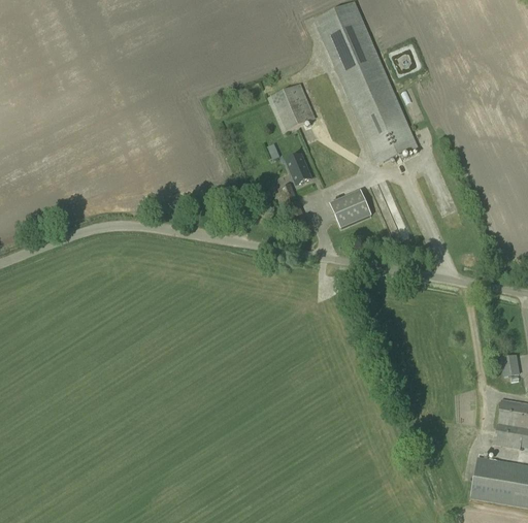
[(377,162),(417,144),(355,0),(316,17),(377,162)]
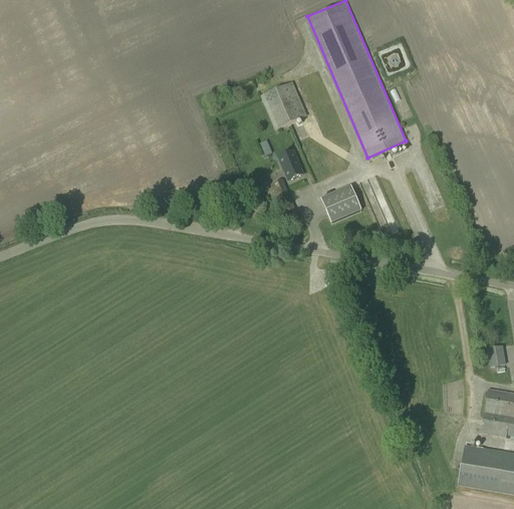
[(275,126),(305,112),(290,79),(260,93),(275,126)]
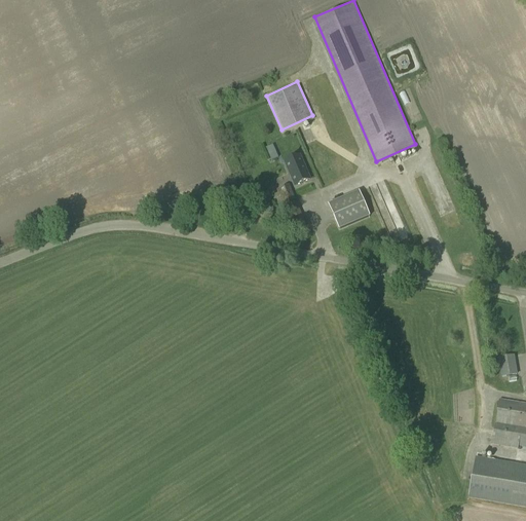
[(300,150),(284,157),(294,183),(311,176),(300,150)]
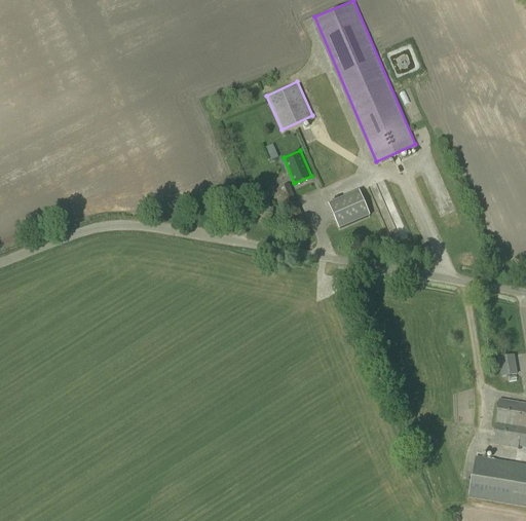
[(401,155),(397,157),(403,170),(407,168),(401,155)]
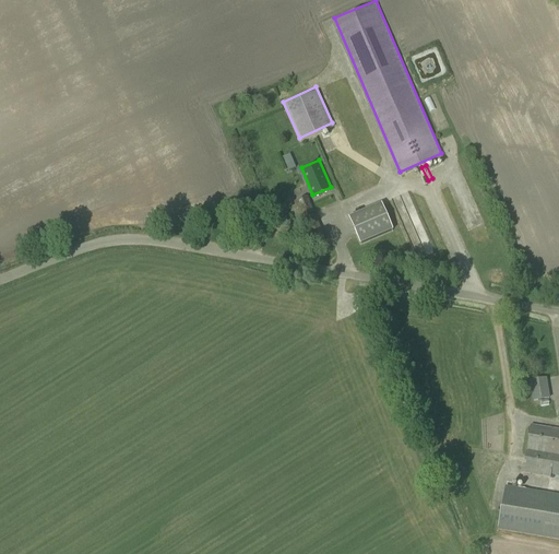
[(409,189),(404,191),(413,212),(418,209),(409,189)]
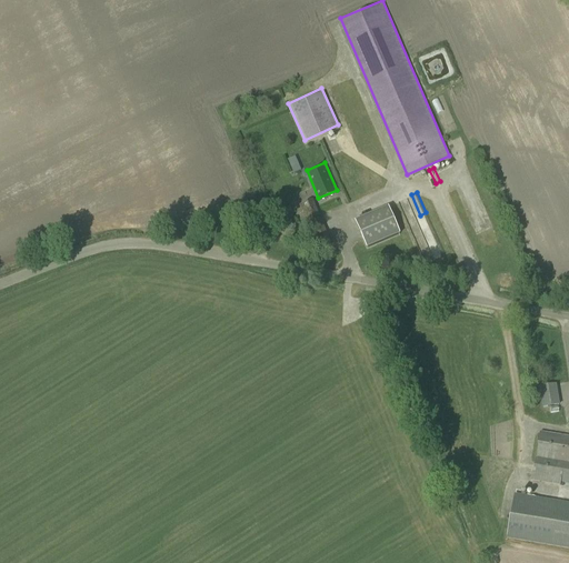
[(312,195),(296,202),(303,220),(320,213),(312,195)]
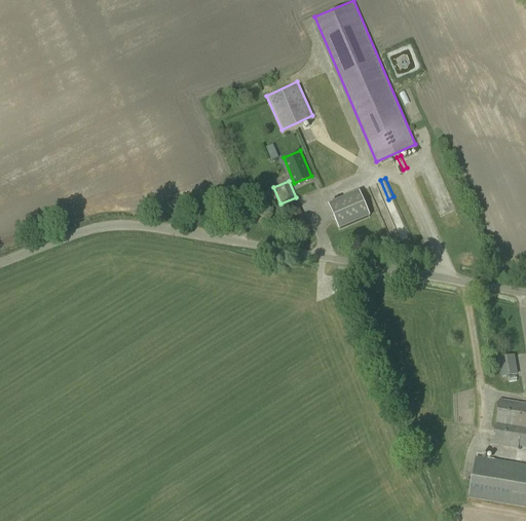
[(359,187),(328,200),(339,225),(370,212),(359,187)]
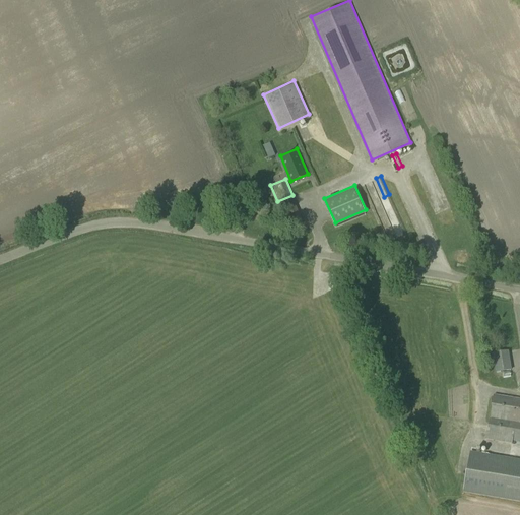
[(299,211),(284,217),(286,222),(302,216),(299,211)]
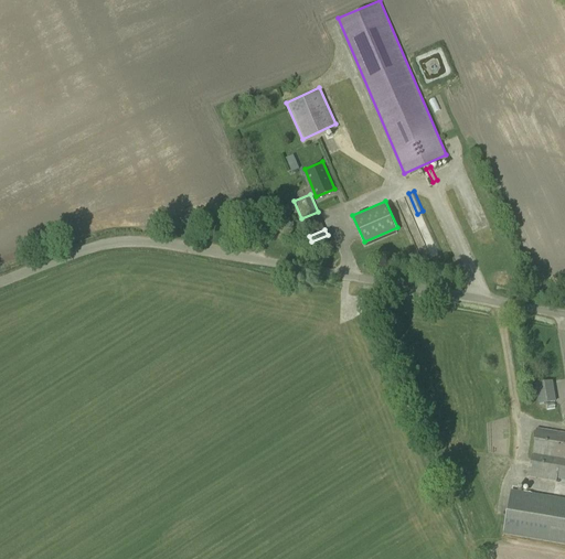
[(541,398),(556,397),(555,376),(540,376),(541,398)]
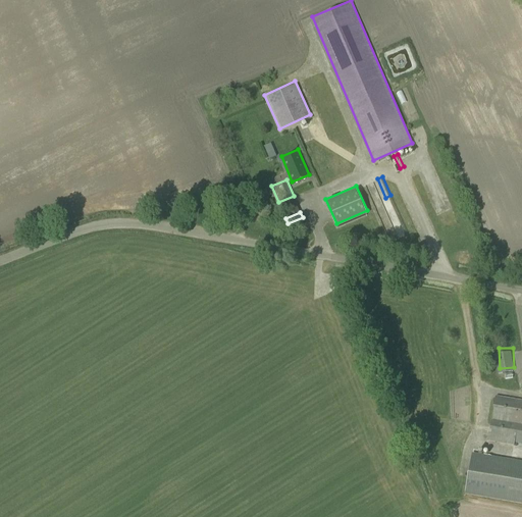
[(521,397),(496,393),(487,437),(514,442),(514,438),(521,440),(521,397)]
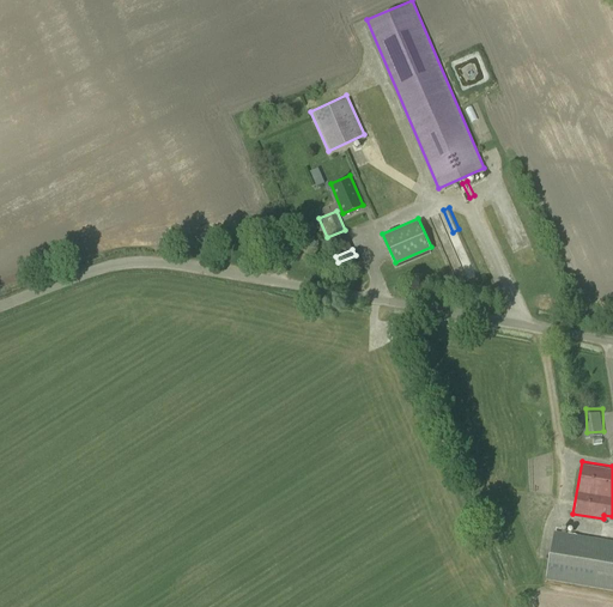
[(612,586),(612,538),(554,528),(546,575),(612,586)]
